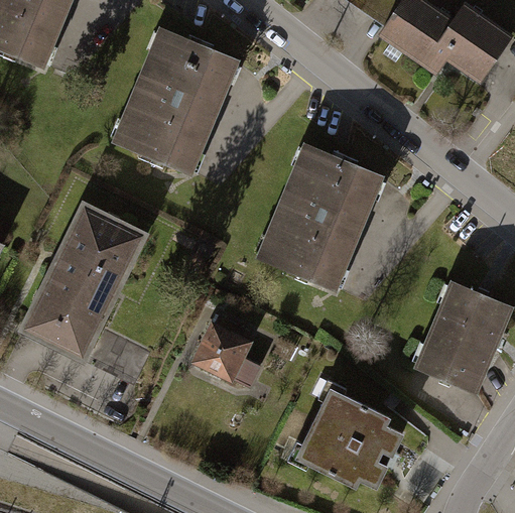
[(0,0),(0,49),(50,69),(77,0),(0,0)]
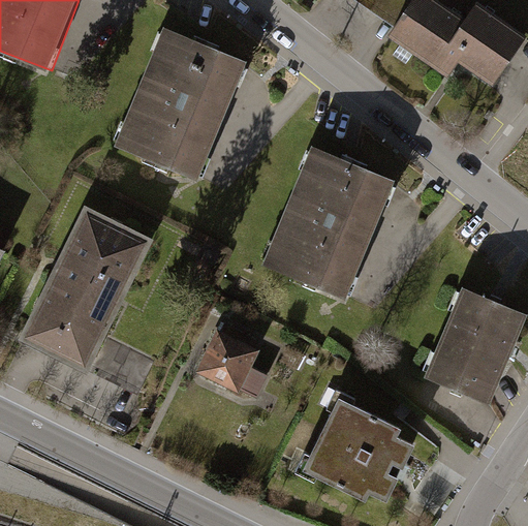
[(463,23),(429,0),(416,0),(391,37),(447,76),(458,62),(495,87),(527,38),(476,3),(463,23)]
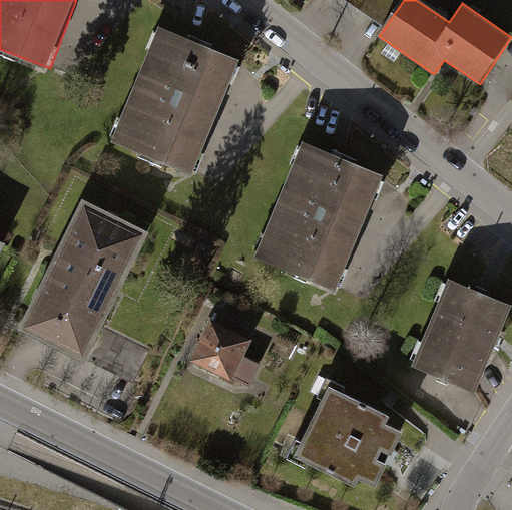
[(235,61),(154,28),(109,136),(190,169),(235,61)]
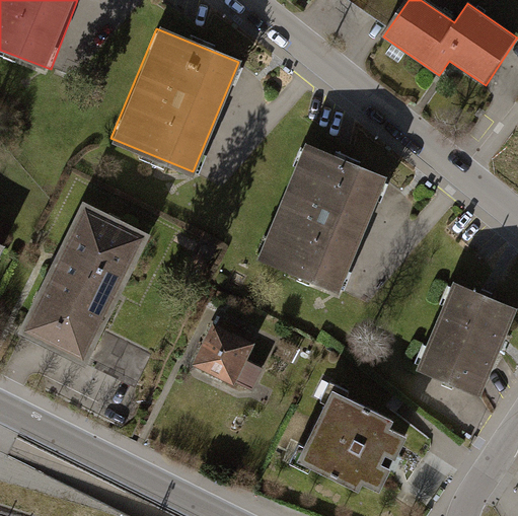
[(384,179),(300,144),(253,254),(338,290),(384,179)]
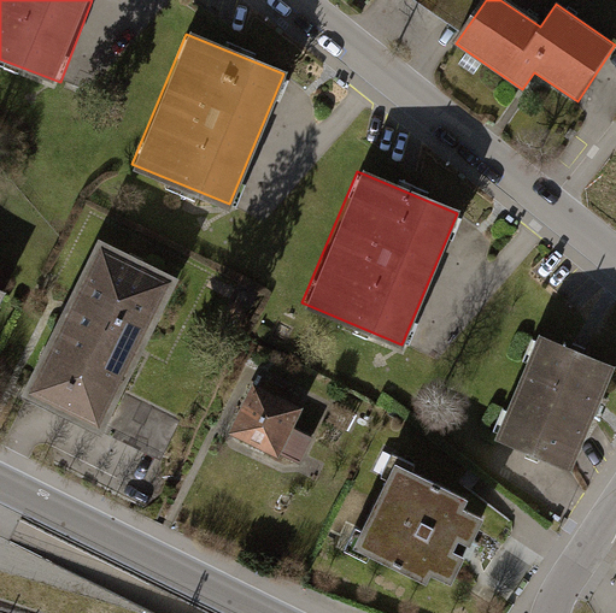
[(179,280),(99,240),(22,390),(157,460),(182,412),(125,383),(179,280)]
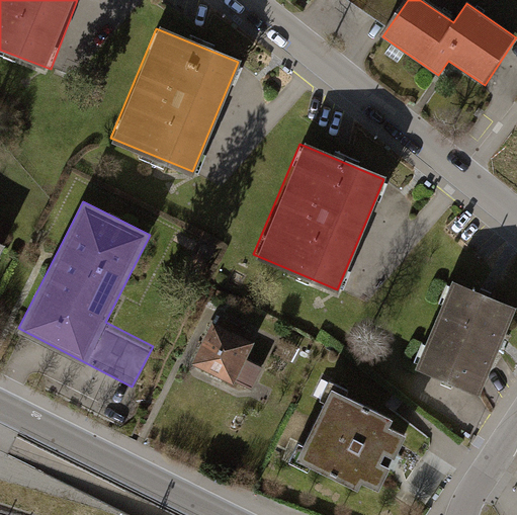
[(481,397),(516,305),(454,281),(418,372),(481,397)]
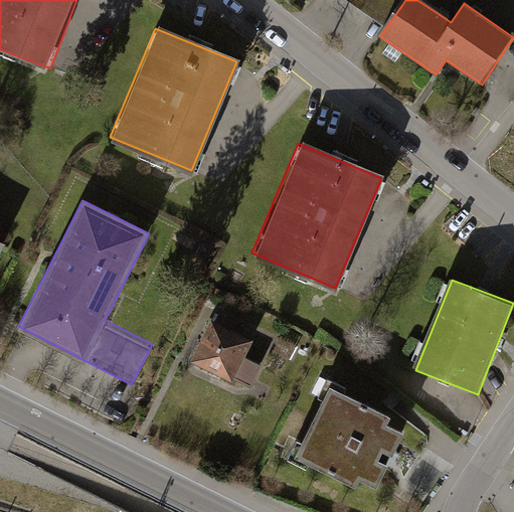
[(254,345),(210,325),(193,363),(237,383),(254,345)]
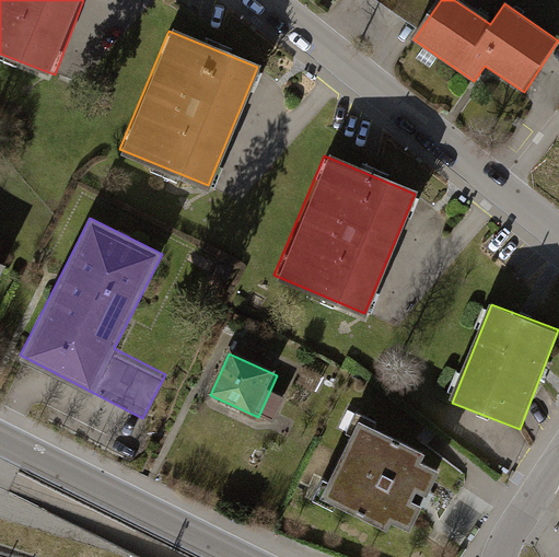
[(443,454),(357,412),(318,491),(404,533),(443,454)]
